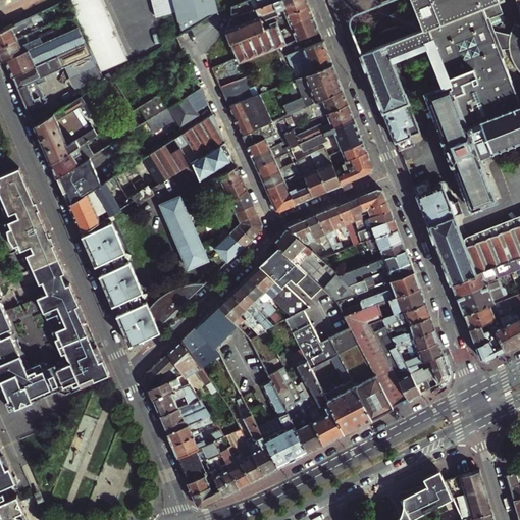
[(100,73),(125,62),(98,0),(73,0),(68,2),(100,73)]
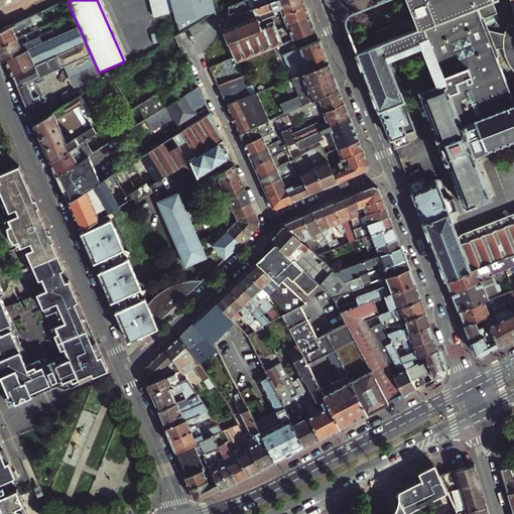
[(147,0),(153,20),(172,16),(167,0),(147,0)]
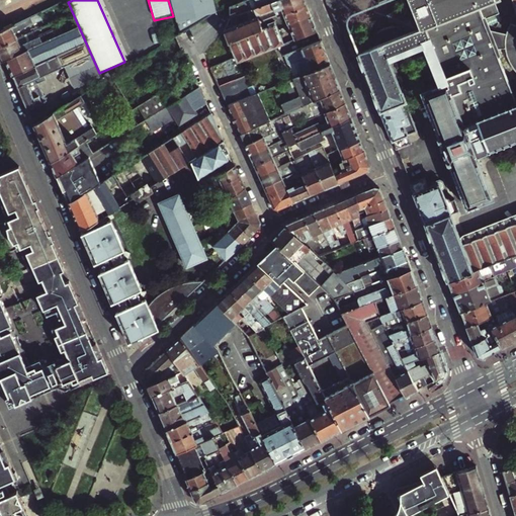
[(170,0),(179,35),(216,12),(211,0),(170,0)]
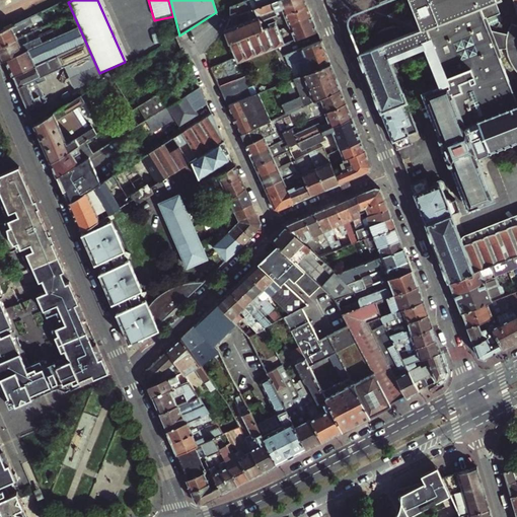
[(277,0),(248,0),(246,1),(229,8),(229,18),(253,9),(277,0)]
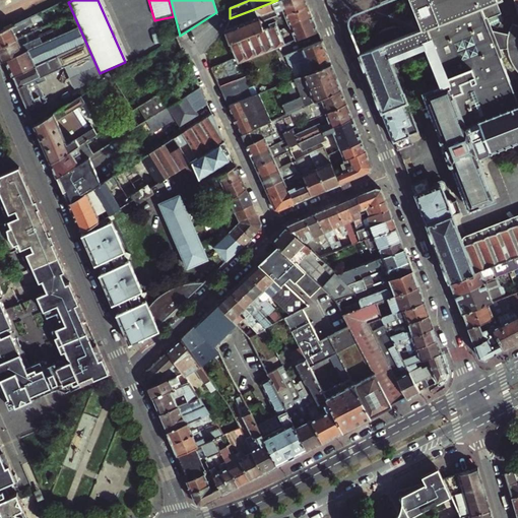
[(304,0),(277,0),(254,9),(263,31),(270,28),(269,26),(274,24),(273,23),(277,21),(276,19),(307,7),(304,0)]
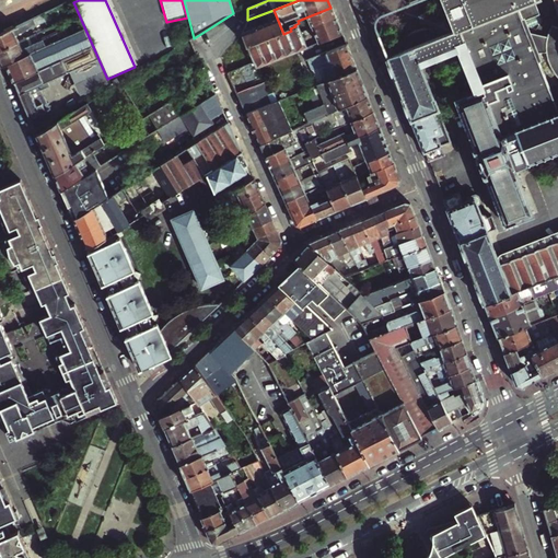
[(557,151),(557,113),(536,55),(547,55),(547,58),(548,61),(549,64),(550,67),(551,70),(553,72),(555,74),(557,78),(557,79),(557,28),(553,26),(550,31),(549,34),(547,38),(529,34),(523,22),(539,16),(534,1),(535,0),(440,0),(441,2),(437,18),(433,28),(432,31),(429,32),(428,30),(422,31),(417,33),(411,36),(407,38),(403,43),(398,47),(395,51),(393,57),(393,58),(387,60),(386,60),(410,121),(427,115),(431,125),(415,131),(423,153),(440,147),(436,136),(440,135),(431,114),(437,112),(416,60),(462,43),(478,83),(480,91),(465,96),(454,101),(504,228),(532,217),(513,170),(557,151)]
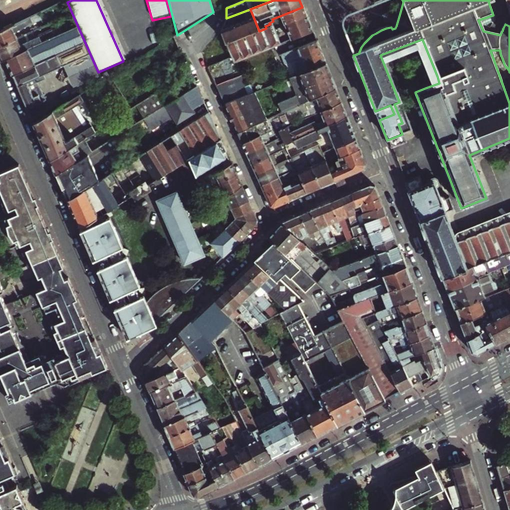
[(283,25),(306,16),(302,7),(272,19),(273,21),(269,23),(270,24),(270,25),(273,24),(275,29),(283,25)]
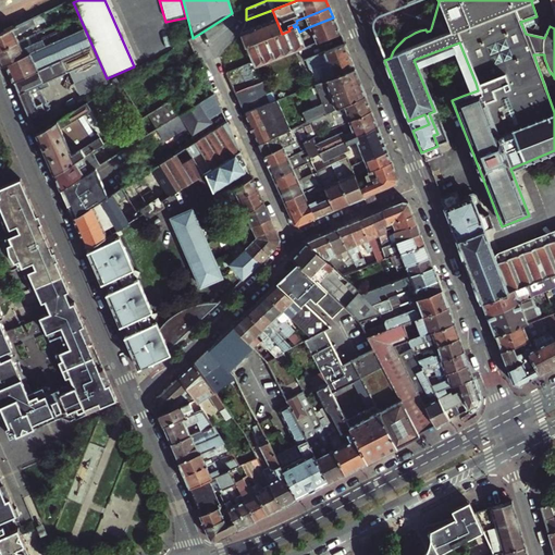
[(246,48),(282,34),(272,10),(246,20),(247,23),(245,28),(246,31),(239,34),(246,48)]
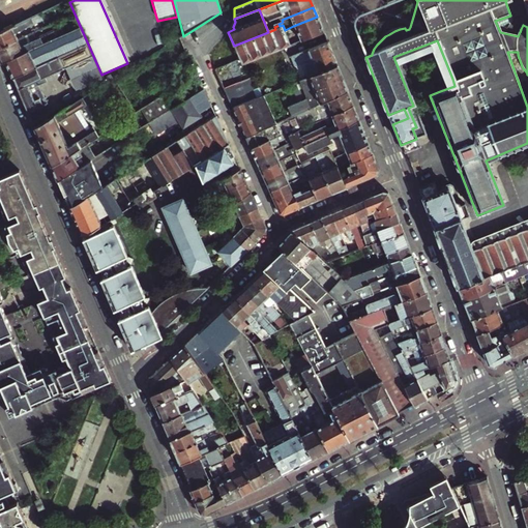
[(398,24),(410,27),(413,17),(401,12),(398,24)]
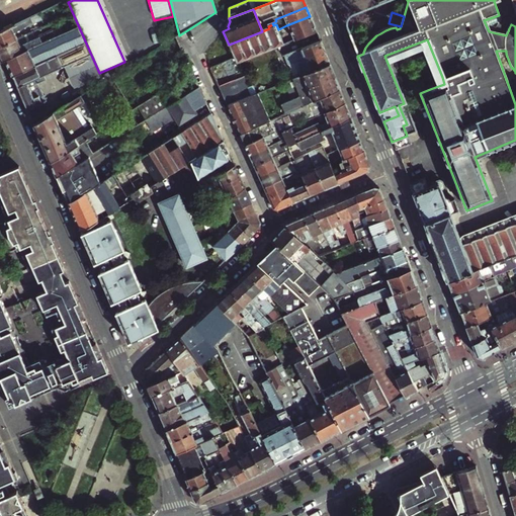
[(286,25),(292,41),(316,31),(310,16),(286,25)]
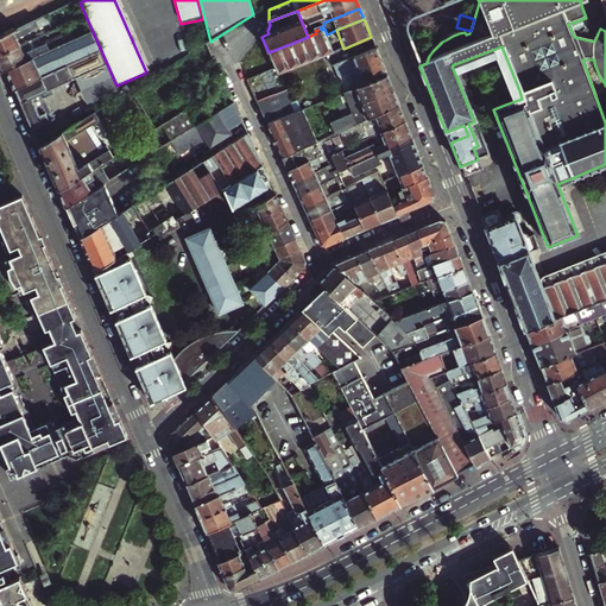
[(43,20),(0,39),(0,71),(1,74),(6,73),(31,131),(56,120),(44,94),(73,82),(86,114),(94,111),(92,105),(117,93),(92,35),(65,45),(63,38),(35,50),(31,44),(20,49),(17,42),(46,29),(43,20)]
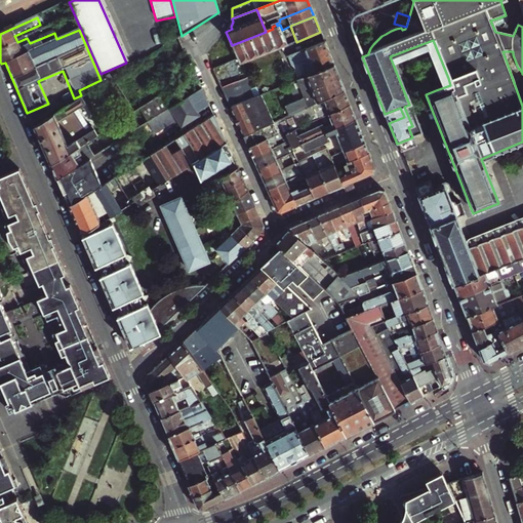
[(277,26),(277,25),(272,27),(273,29),(266,32),(232,45),(237,59),(240,65),(285,46),(277,26)]
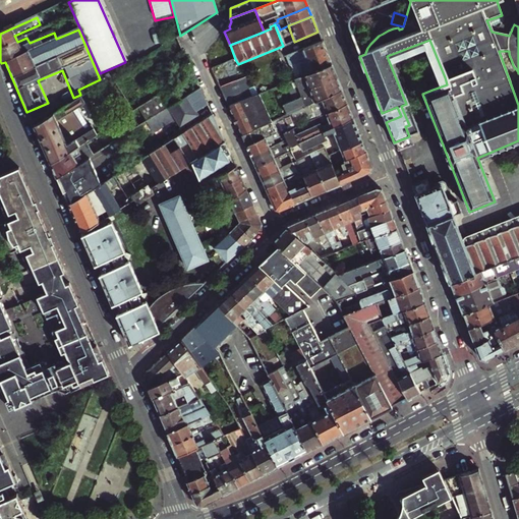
[(300,77),(331,65),(322,43),(284,58),(286,63),(293,60),(300,77)]
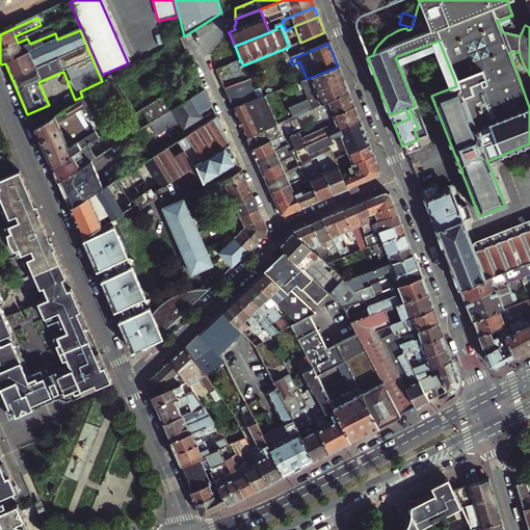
[(290,118),(347,93),(338,67),(307,79),(291,85),(298,104),(286,109),(290,118)]
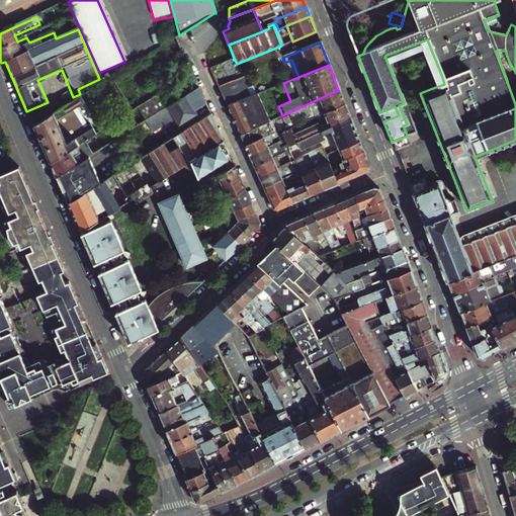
[(251,97),(242,77),(218,87),(226,106),(251,97)]
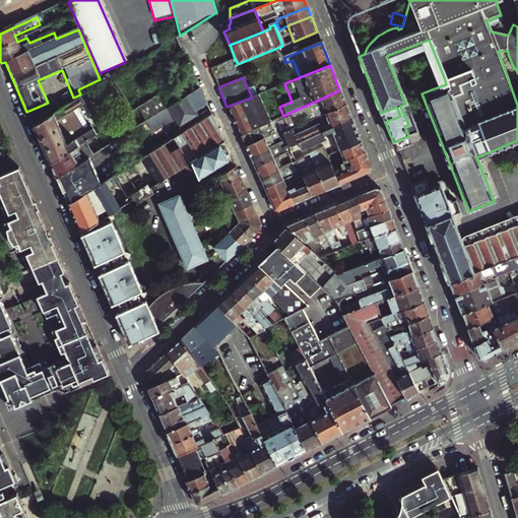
[(444,77),(429,83),(432,89),(446,84),(444,77)]
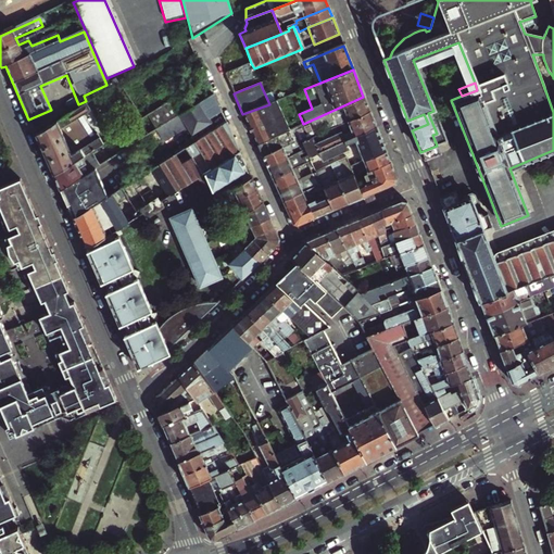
[(212,93),(179,114),(150,134),(158,146),(181,130),(186,138),(204,127),(201,121),(205,117),(208,121),(221,113),(212,93)]
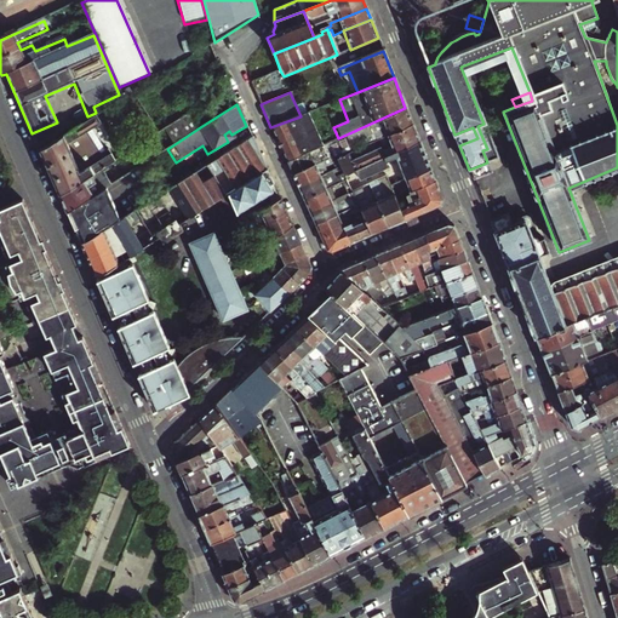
[(405,108),(338,138),(320,147),(302,155),(286,162),(292,175),(332,156),(333,160),(336,159),(347,154),(358,149),(354,142),(377,132),(379,139),(412,125),(405,108)]
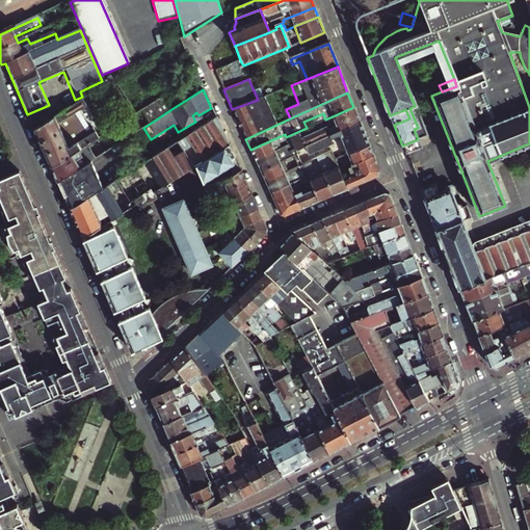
[(258,100),(232,109),(245,139),(259,133),(274,126),(263,97),(258,100)]
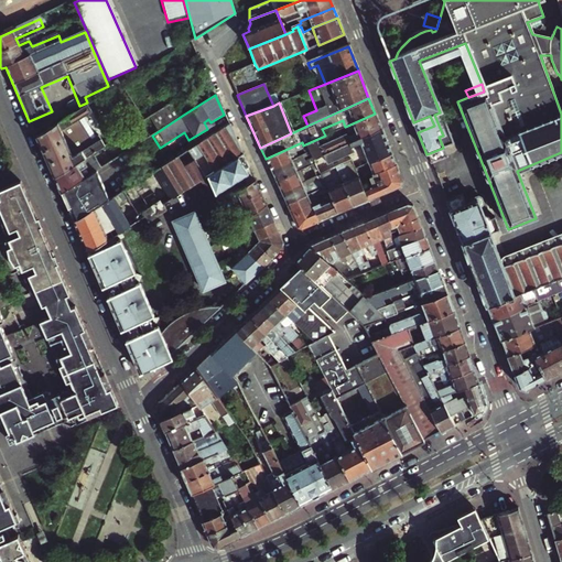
[(62,133),(92,115),(87,107),(54,127),(36,138),(42,152),(65,142),(62,133)]
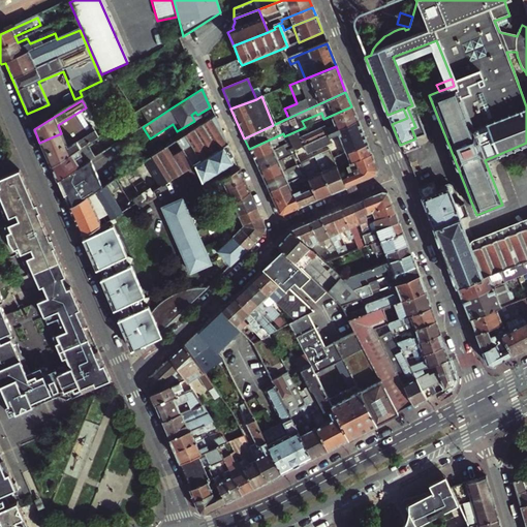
[(415,138),(424,135),(412,105),(407,107),(415,127),(411,128),(415,138)]
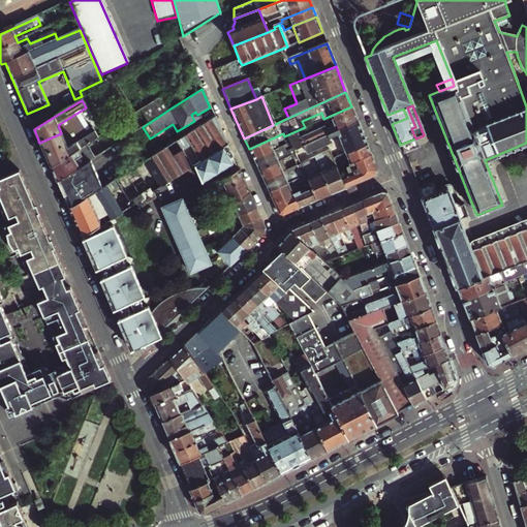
[(293,150),(357,121),(351,106),(323,119),(320,120),(322,126),(299,137),(296,131),(286,135),(293,150)]
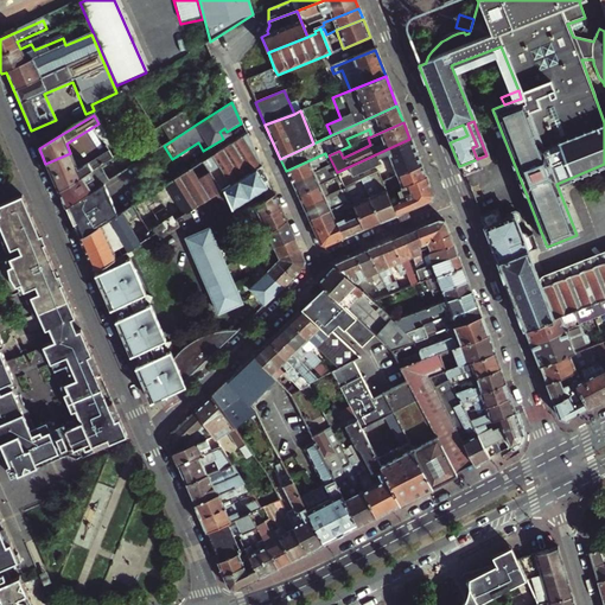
[(467,135),(463,125),(445,132),(450,142),(467,135)]
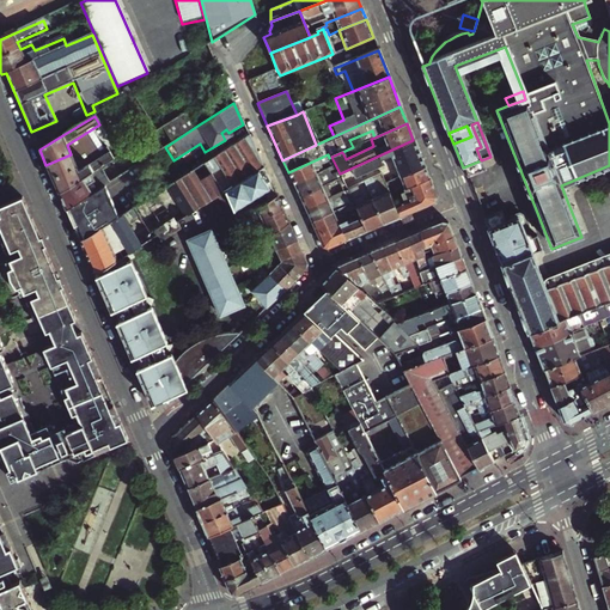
[(71,154),(46,165),(52,178),(77,168),(73,159),(83,153),(86,158),(96,152),(93,148),(109,139),(104,132),(71,154)]
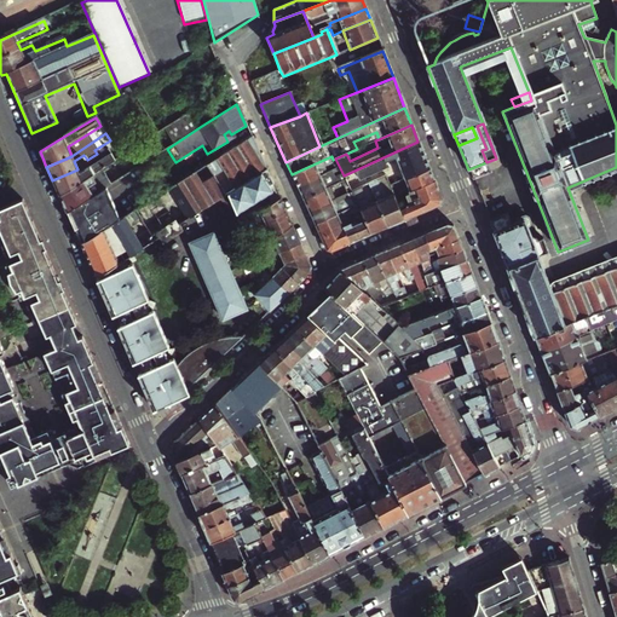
[(251,137),(206,166),(225,195),(259,173),(265,169),(251,137)]
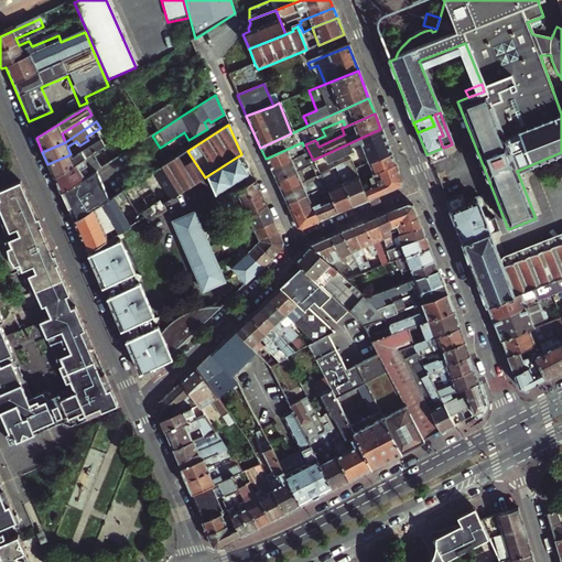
[(364,155),(368,164),(391,154),(380,129),(313,160),(319,174),(327,171),(328,171),(326,164),(353,153),(355,159),(364,155)]
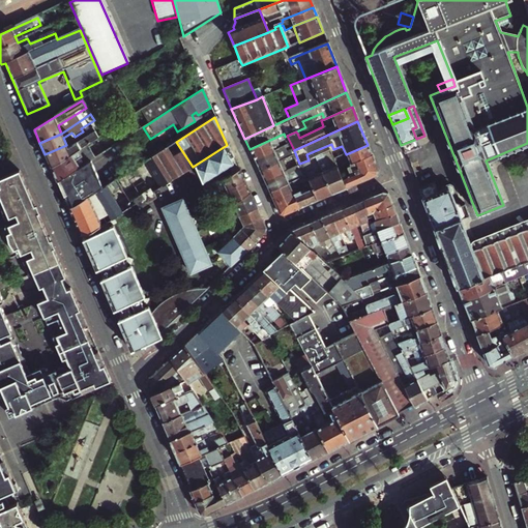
[(66,145),(45,154),(51,168),(81,148),(107,133),(104,127),(85,139),(83,135),(74,141),(76,144),(67,149),(66,145)]
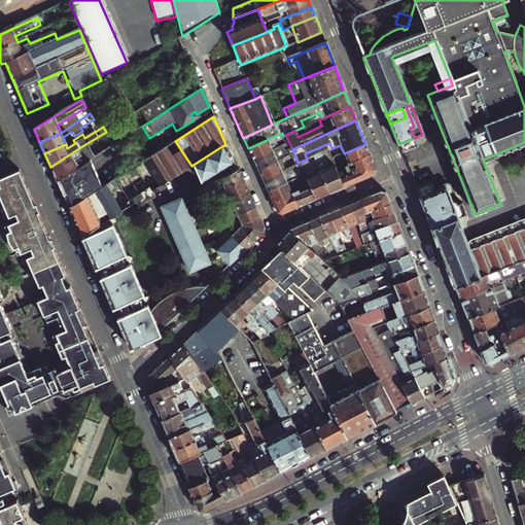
[(287,138),(285,135),(283,136),(282,133),(248,148),(253,160),(273,150),(279,147),(276,143),(287,138)]
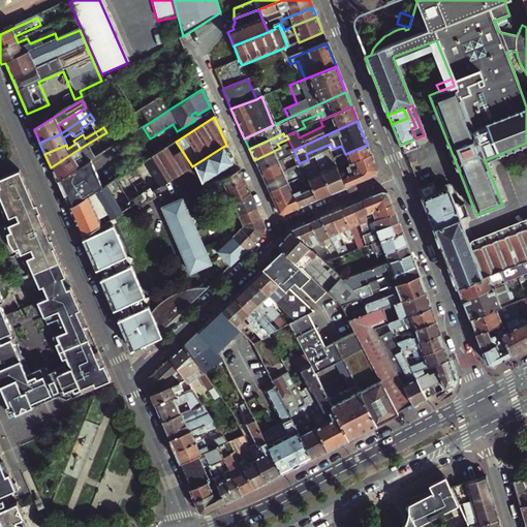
[(403,154),(420,148),(415,138),(400,145),(403,154)]
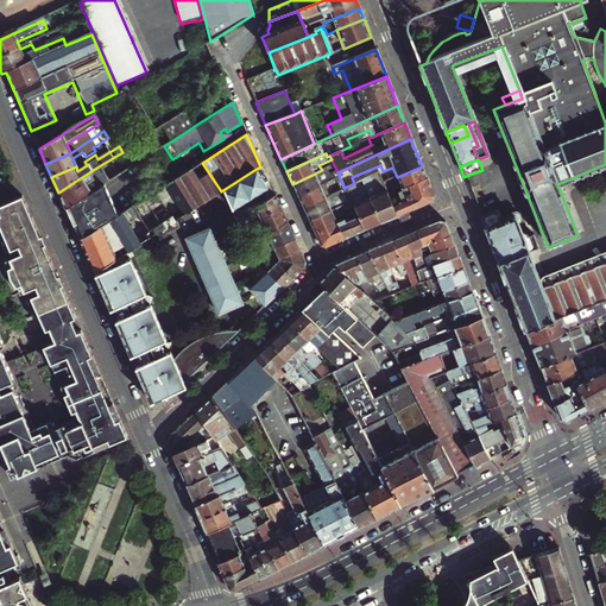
[(232,210),(260,193),(266,188),(264,184),(269,182),(260,166),(254,170),(221,191),(220,193),(232,210)]
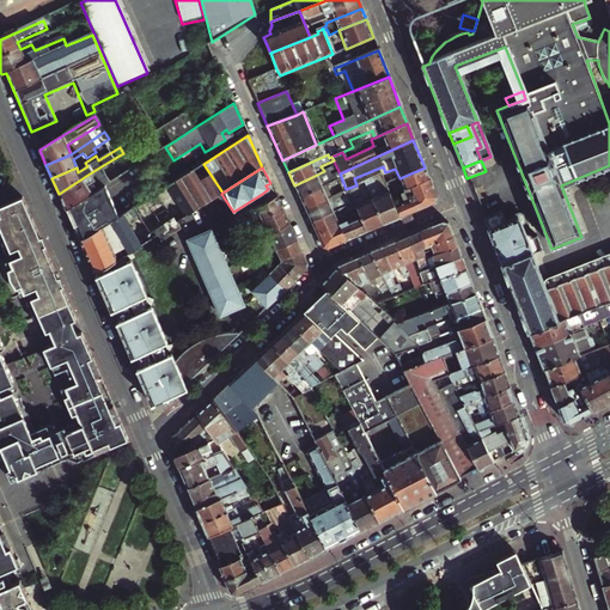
[(429,180),(425,168),(400,178),(404,191),(429,180)]
